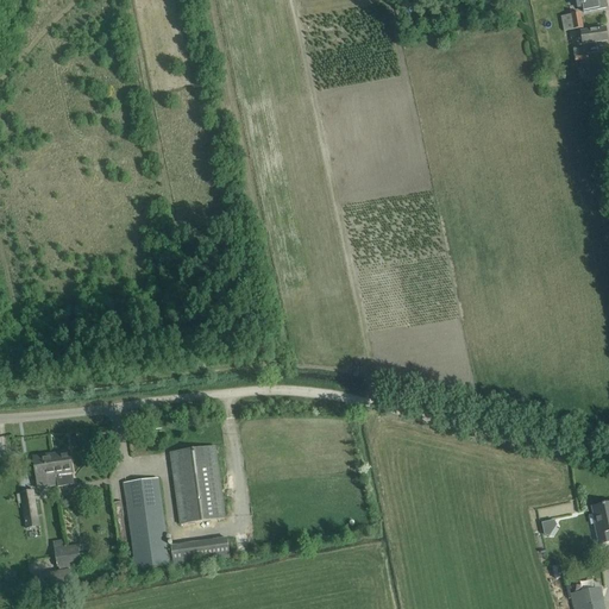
[(576,0),(578,7),(583,7),(584,12),(607,8),(604,0),(576,0)]
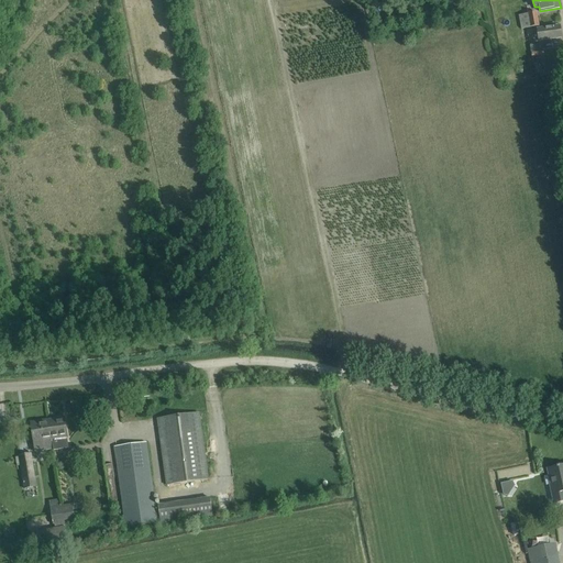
[(521,30),(539,26),(536,11),(518,14),(521,30)]
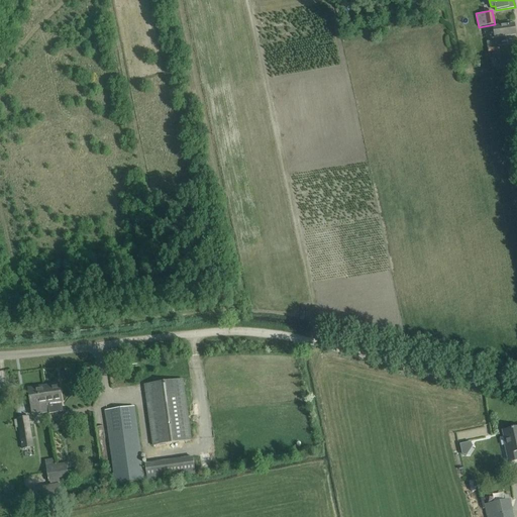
[(514,24),(504,26),(494,27),(495,34),(491,35),(491,38),(516,35),(514,24)]
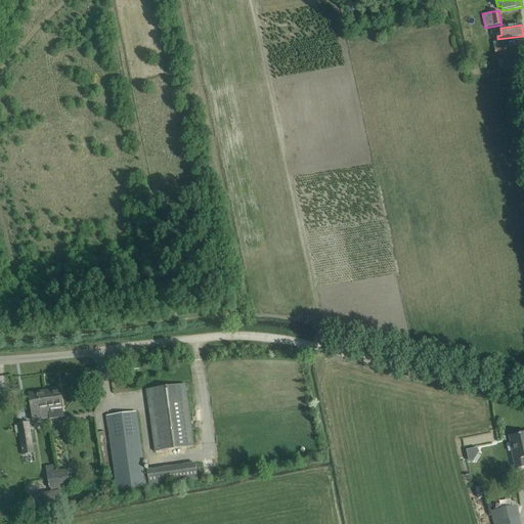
[(147,390),(156,452),(193,447),(185,385),(147,390)]
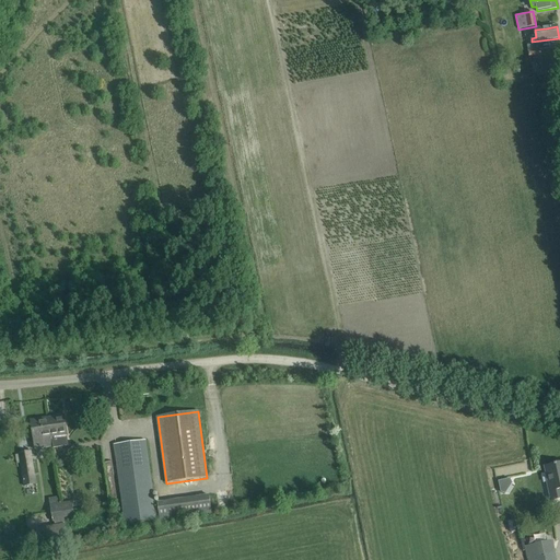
[(65,416),(48,418),(51,438),(53,447),(68,444),(67,435),(68,435),(65,416)]
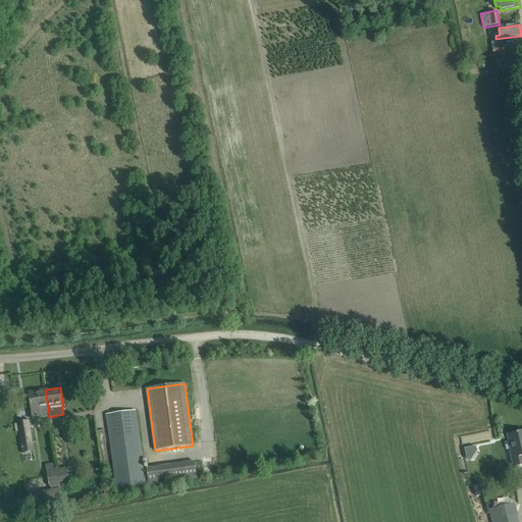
[(48,408),(45,389),(29,393),(33,419),(49,417),(48,408)]
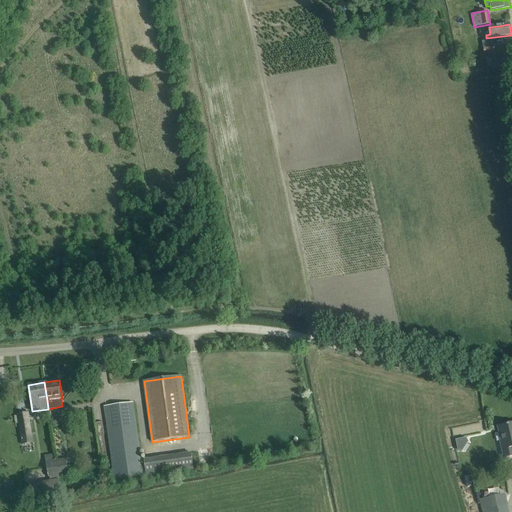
[(105,406),(115,479),(143,475),(132,402),(105,406)]
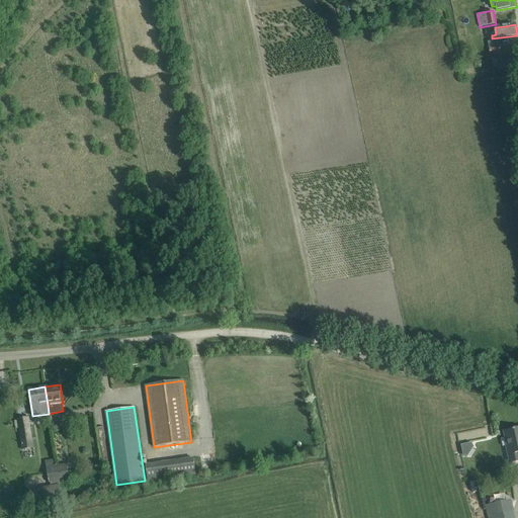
[(18,419),(20,435),(31,434),(28,418),(18,419)]
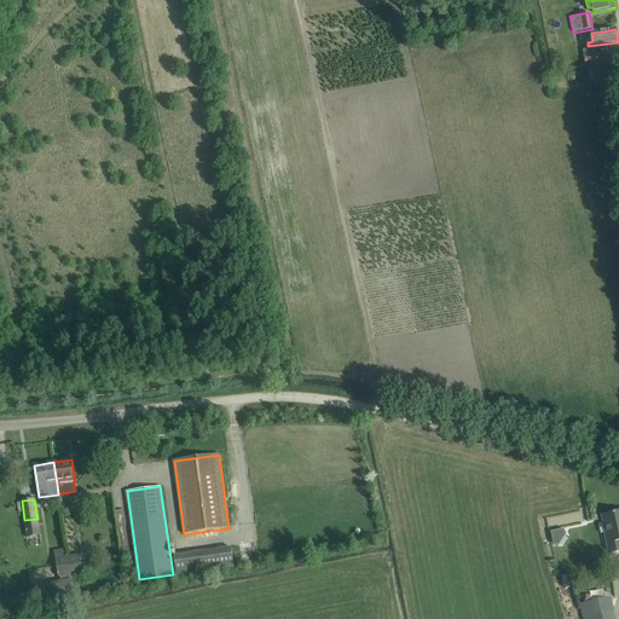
[(618,512),(602,516),(605,527),(606,533),(605,534),(608,554),(618,551),(618,512)]
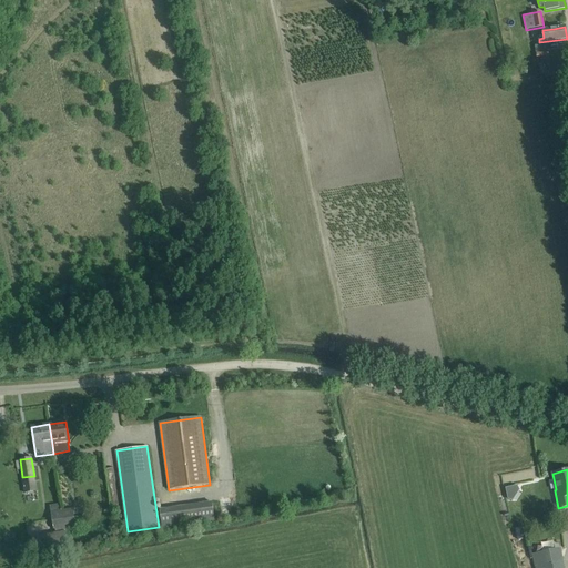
[(160,509),(162,528),(215,521),(213,501),(160,509)]
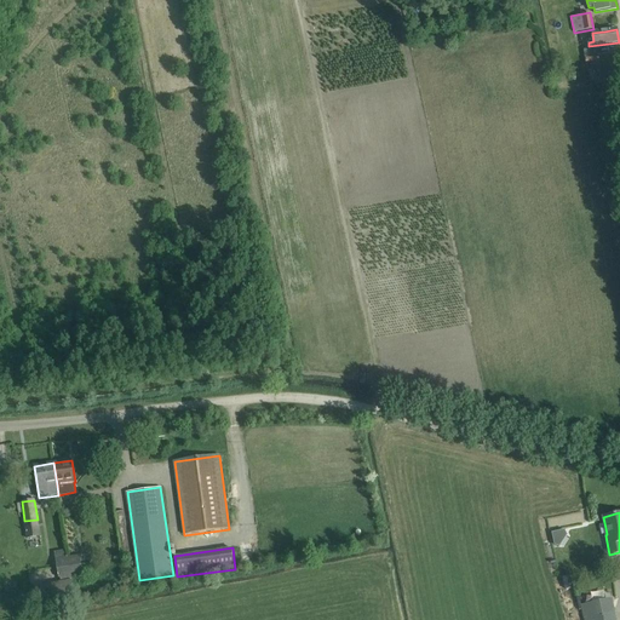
[(56,558),(58,577),(82,573),(80,555),(68,557),(67,550),(53,552),(56,558)]
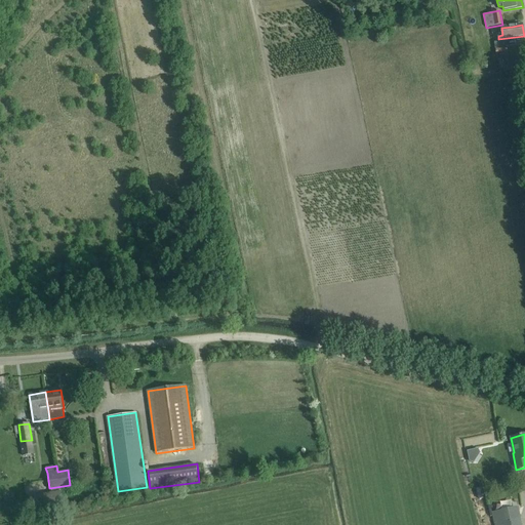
[(32,496),(36,516),(65,511),(61,490),(32,496)]
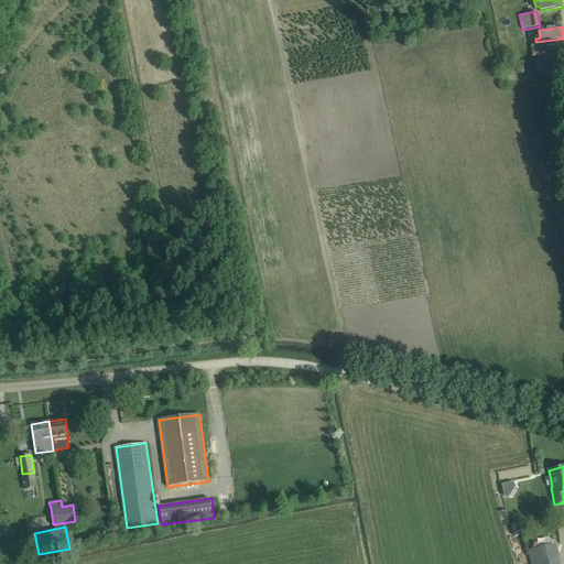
[(534,551),(530,552),(532,563),(560,563),(555,546),(534,551)]
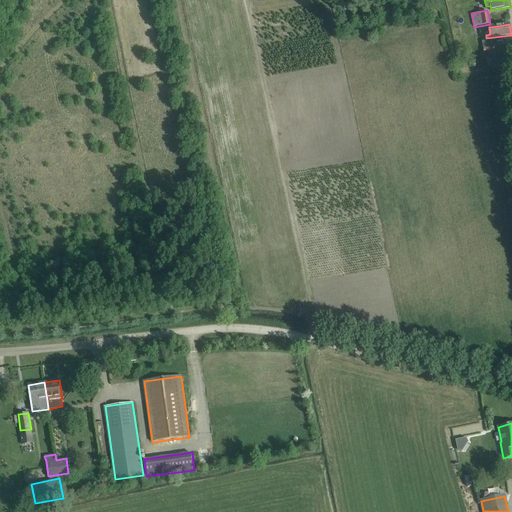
All buildings are outlined.
